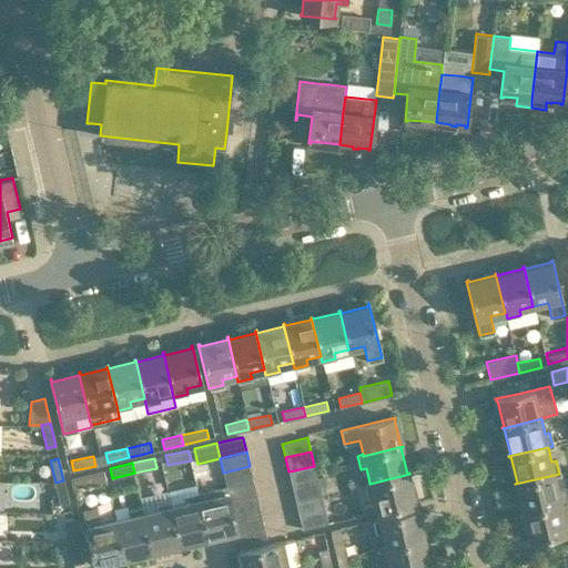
[(223,473),(226,486),(253,480),(250,466),(223,473)]
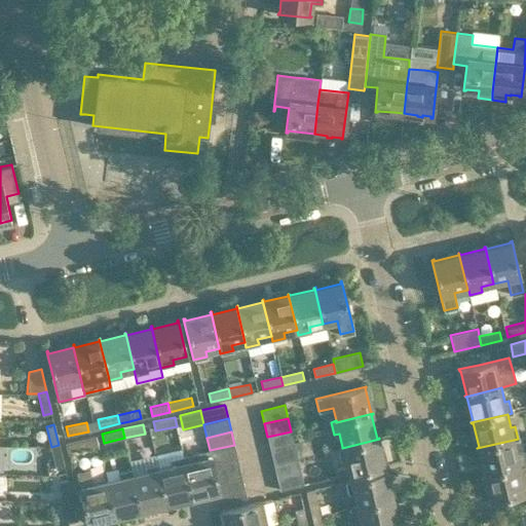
[(267,437),(270,450),(294,445),(291,431),(267,437)]
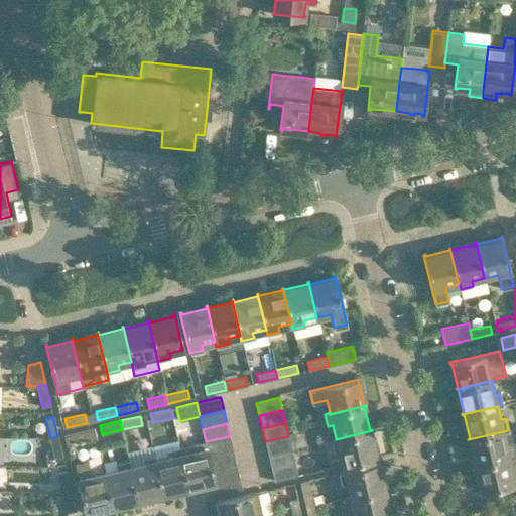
[(89,427),(68,432),(71,442),(91,437),(89,427)]
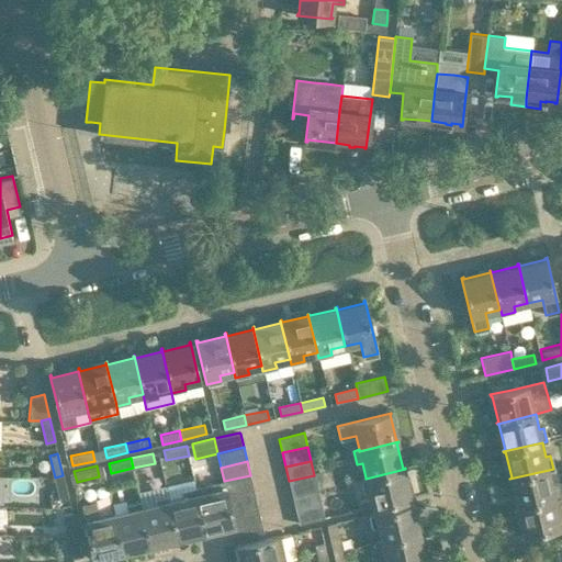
[(366,479),(366,478),(360,479),(363,493),(369,492),(372,506),(412,497),(412,495),(409,496),(403,470),(405,470),(405,469),(366,479)]
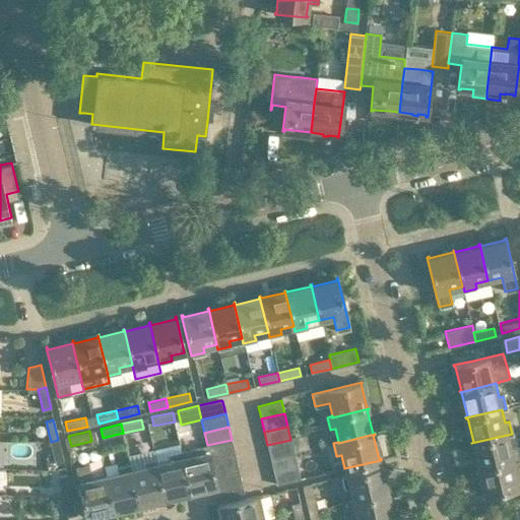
[(508,435),(471,443),(471,444),(473,444),(479,468),(477,468),(477,469),(519,458),(519,446),(515,447),(511,448),(508,435)]
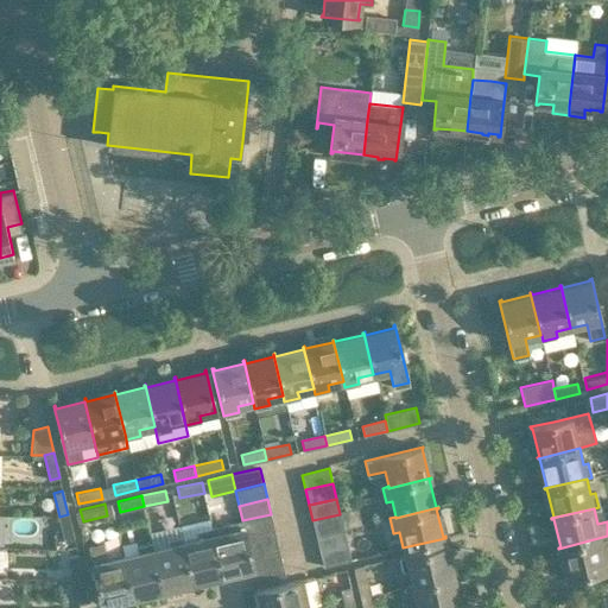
[(359,510),(340,514),(343,530),(363,524),(359,510)]
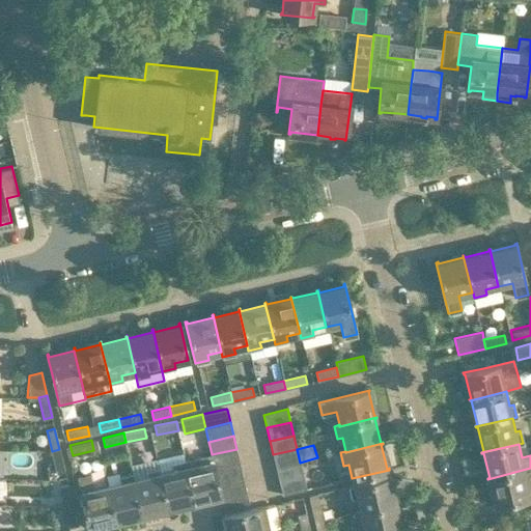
[(59,449),(52,451),(56,471),(57,472),(64,471),(64,469),(59,449)]
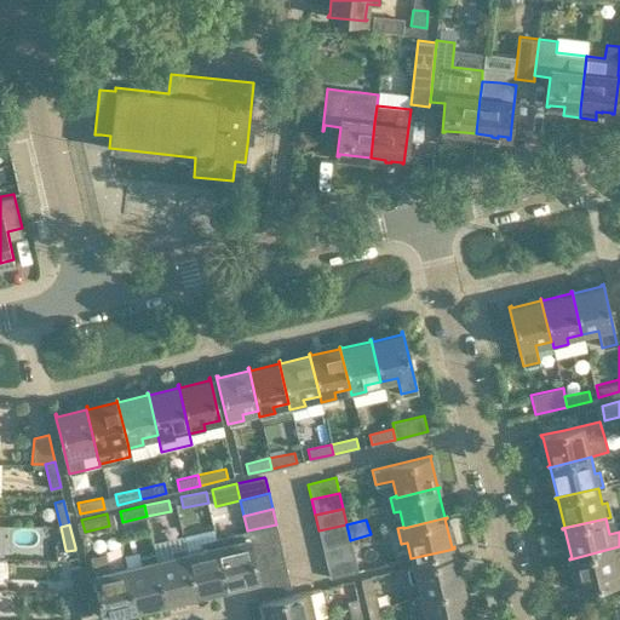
[(247,530),(247,532),(251,546),(280,540),(276,524),(247,530)]
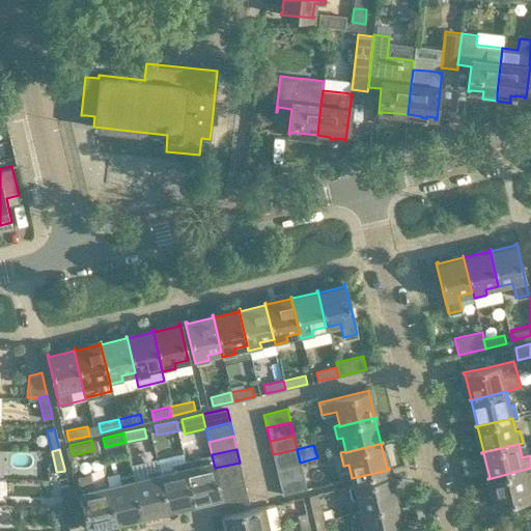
[(273,454),(276,468),(300,463),(297,449),(273,454)]
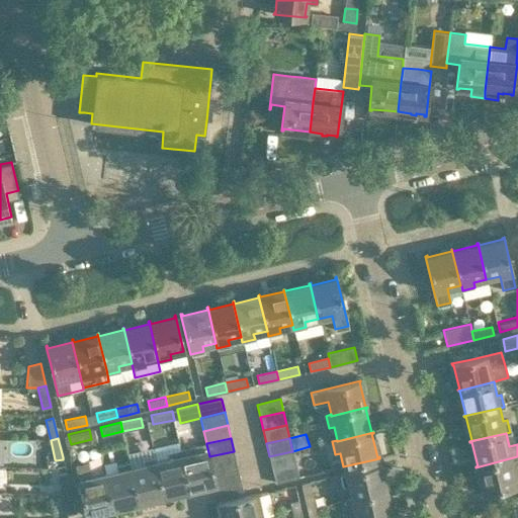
[(194,447),(181,450),(182,455),(190,488),(213,482),(214,484),(217,484),(216,483),(212,469),(209,456),(206,443),(194,447)]
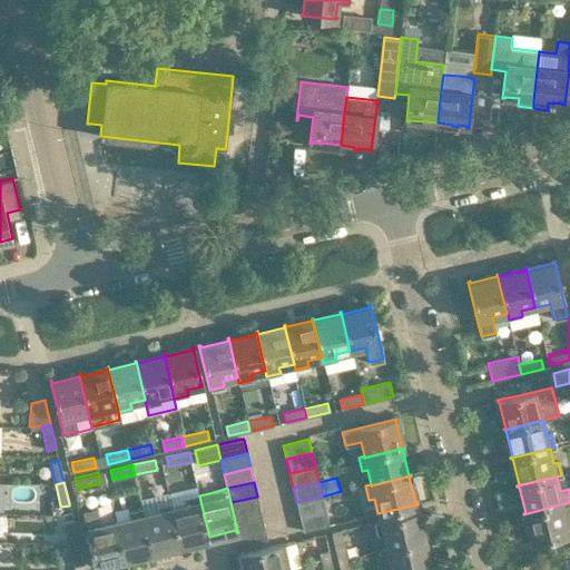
[(186,503),(173,507),(180,543),(207,537),(208,539),(209,539),(209,537),(200,501),(199,495),(185,499),(186,503)]
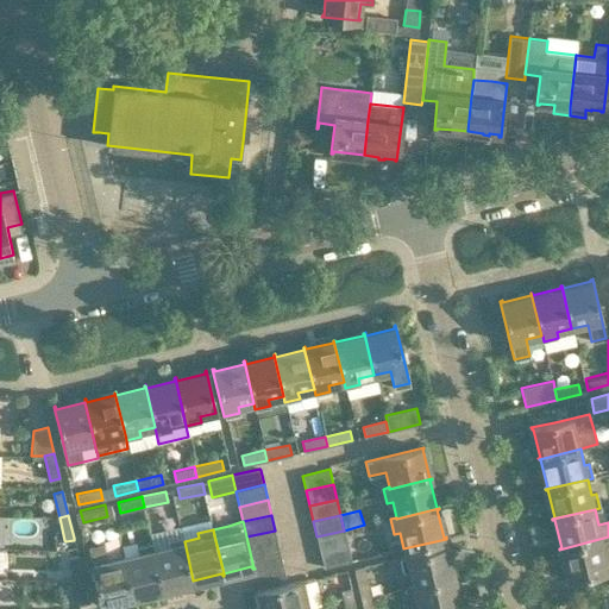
[(275,531),(246,537),(250,552),(278,545),(275,531)]
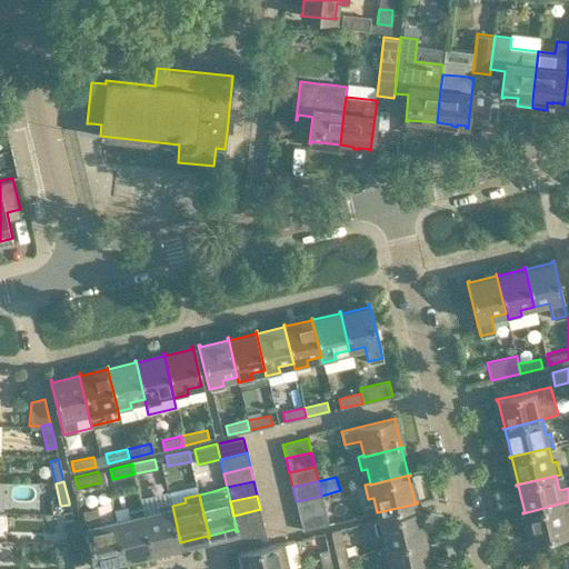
[(296,501),(299,516),(325,509),(321,496),(296,501)]
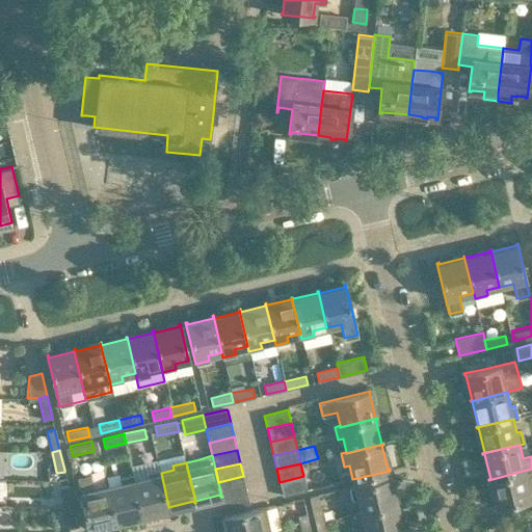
[(148,476),(135,479),(142,513),(167,507),(168,509),(169,509),(168,507),(161,473),(160,469),(147,472),(148,476)]
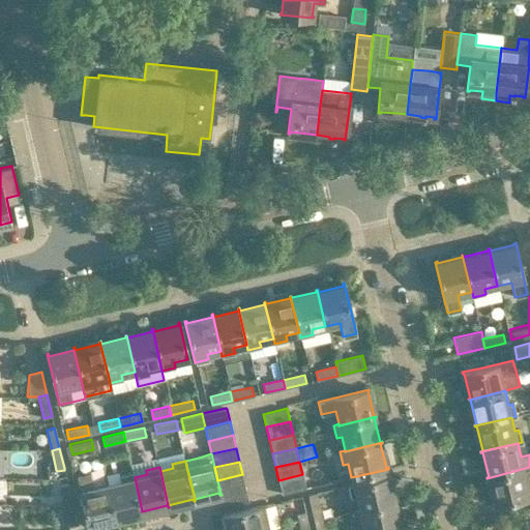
[(529,496),(529,467),(487,478),(489,478),(495,503),(493,503),(494,505),(529,496)]
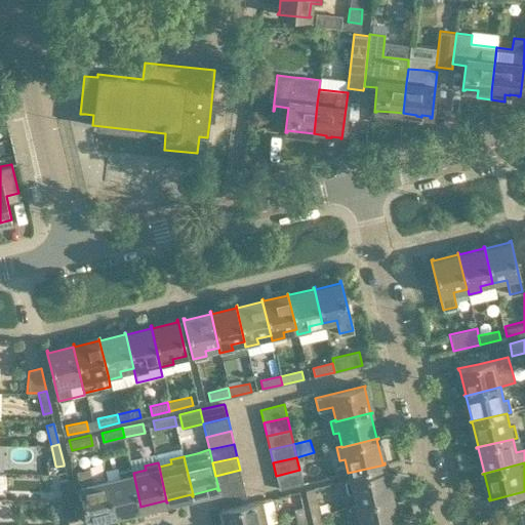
[(115,515),(106,480),(92,483),(89,469),(76,472),(87,521),(89,521),(88,519),(113,513),(114,515),(115,515)]
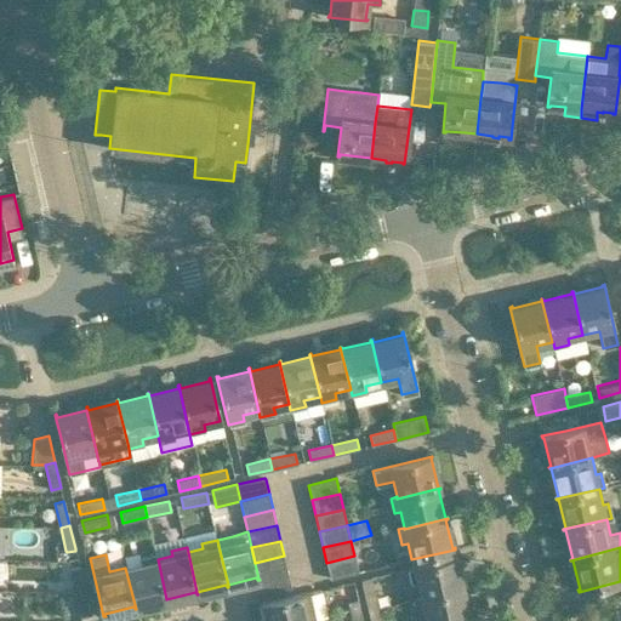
[(142,563),(125,568),(136,609),(136,607),(165,599),(165,602),(167,602),(166,599),(158,559),(155,554),(141,558),(142,563)]
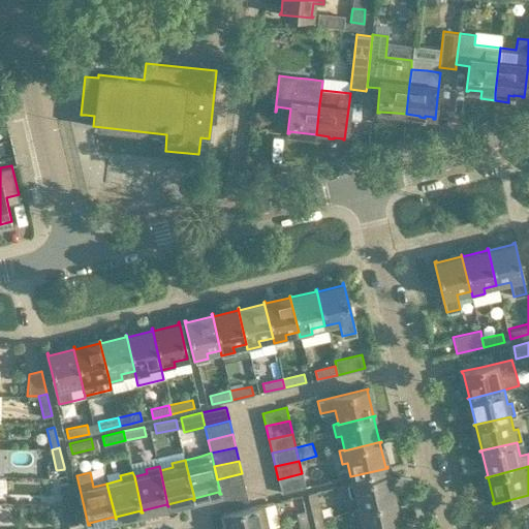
[(355,494),(360,507),(395,499),(395,498),(393,499),(386,474),(389,473),(389,472),(347,483),(350,496),(355,494)]
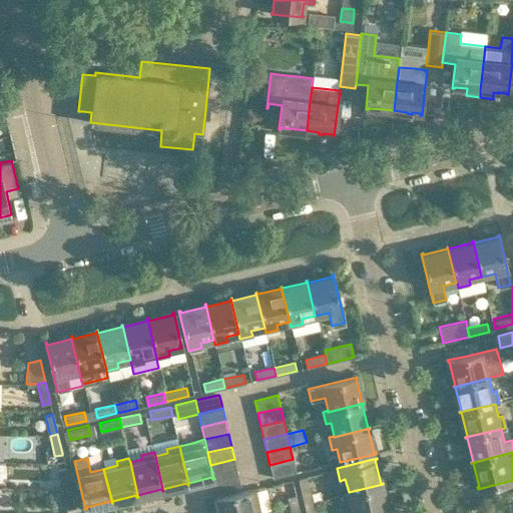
[(234,459),(210,465),(213,478),(237,472),(234,459)]
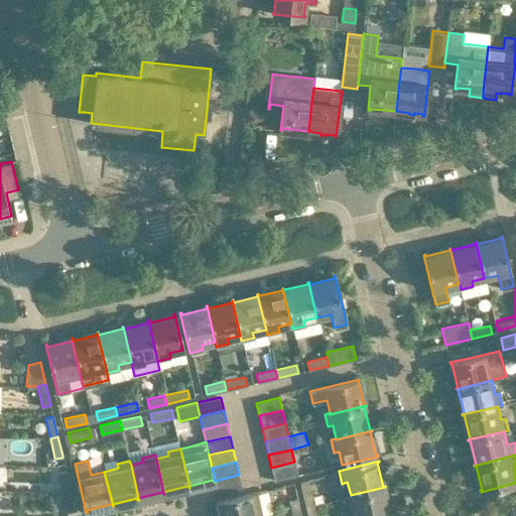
[(294,462),(271,468),(274,481),(297,475),(294,462)]
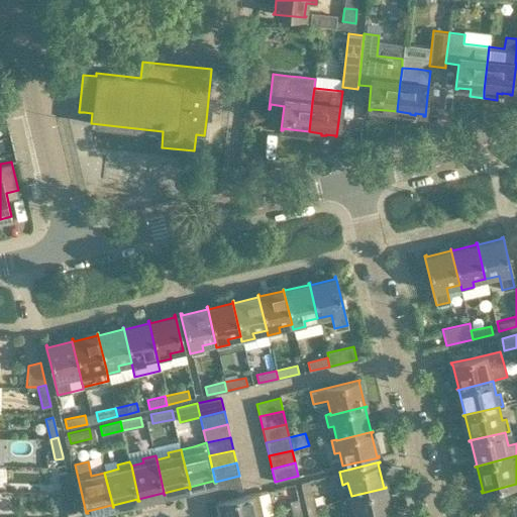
[(58,473),(62,492),(71,490),(66,471),(58,473)]
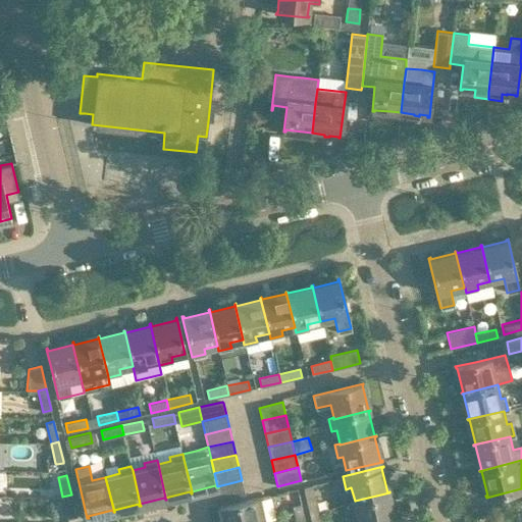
[(217,486),(218,487),(220,499),(245,493),(242,480),(217,486)]
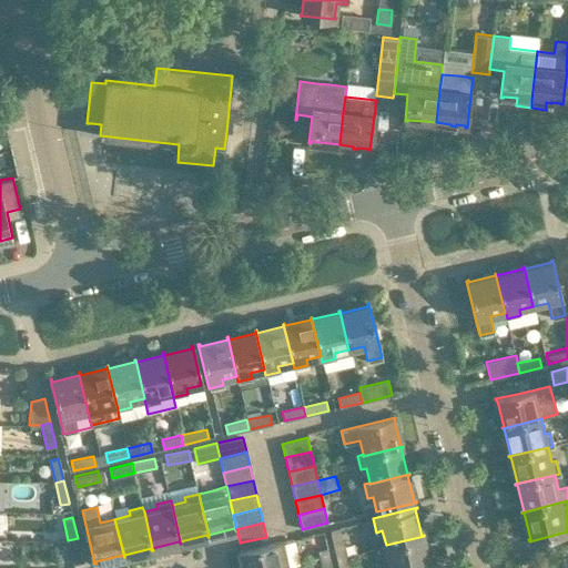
[(341,533),(332,535),(337,557),(346,555),(341,533)]
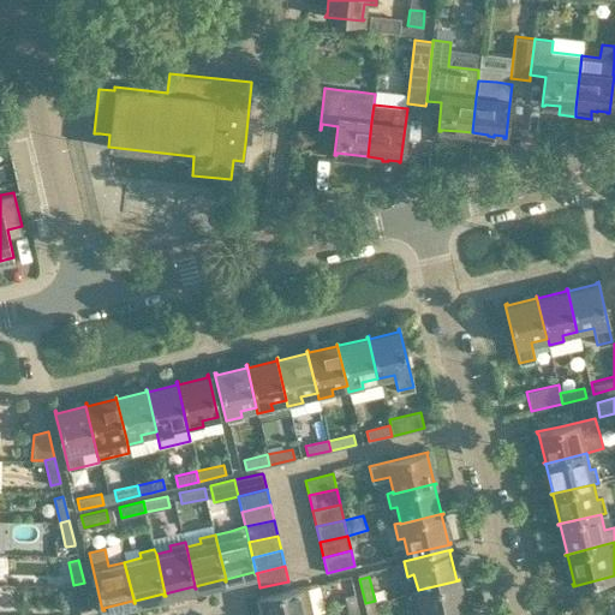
[(421,605),(423,614),(447,614),(467,610),(466,610),(464,610),(457,581),(460,581),(459,580),(418,590),(411,592),(415,607),(421,605)]
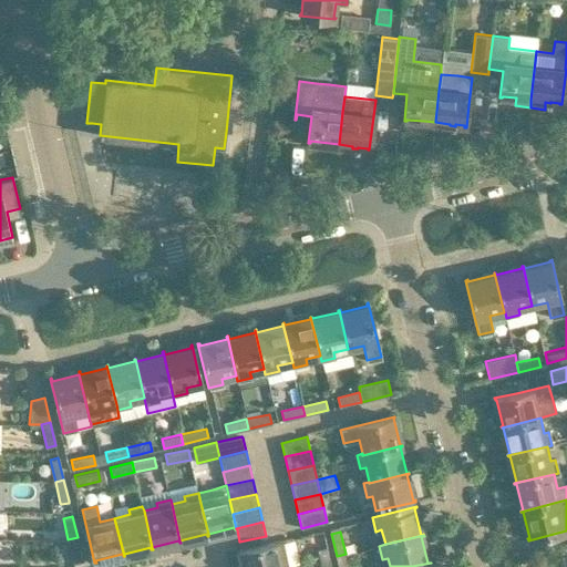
[(325,536),(315,538),(320,560),(330,558),(325,536)]
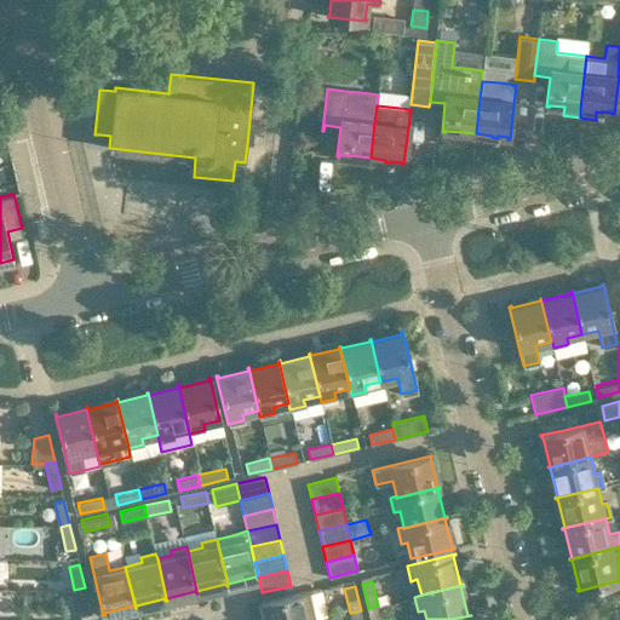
[(85,587),(74,590),(80,615),(91,613),(85,587)]
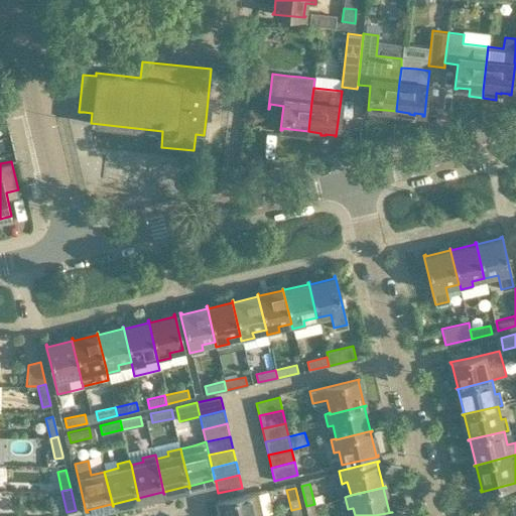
[(225,498),(216,500),(217,501),(219,501),(222,515),(262,515),(260,504),(257,490),(252,492),(236,495),(225,498)]
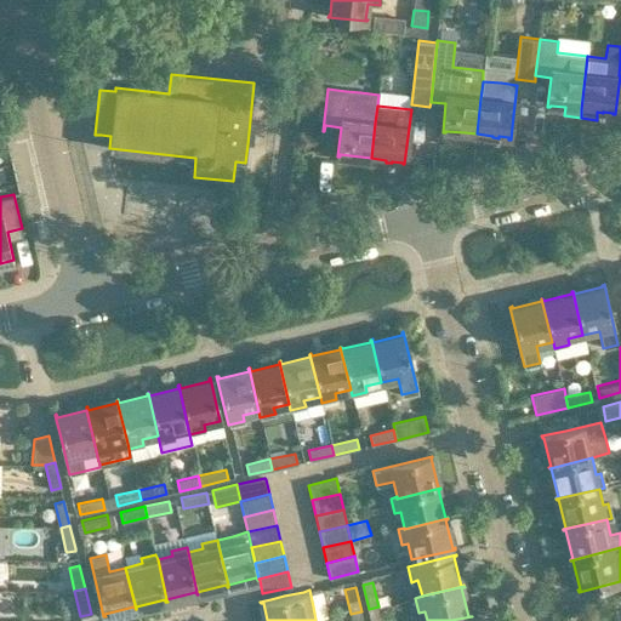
[(381,620),(379,607),(369,609),(371,620),(381,620)]
